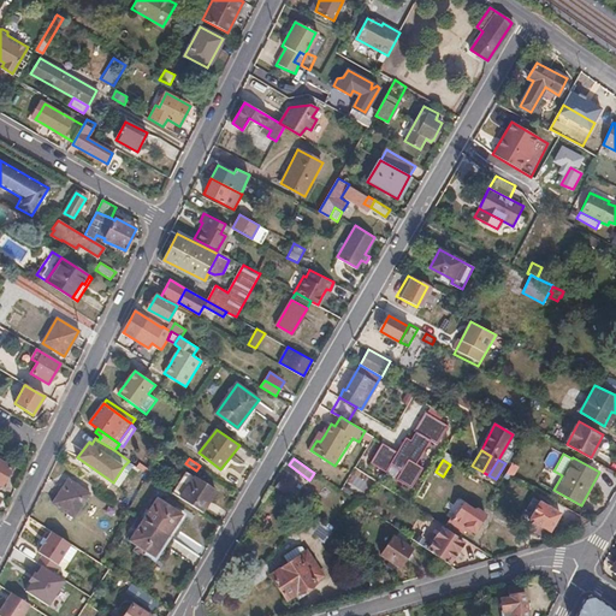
[(11,468),(0,461),(0,484),(1,485),(11,468)]
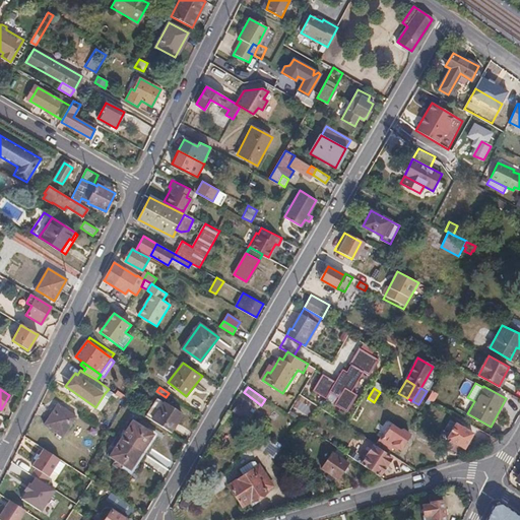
[(157,399),(146,416),(170,433),(182,414),(157,399)]
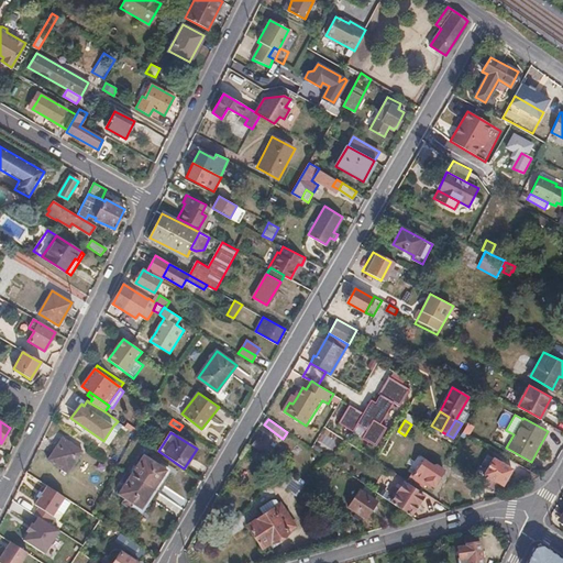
[(269,445),(273,440),(264,433),(261,439),(258,437),(252,444),(267,455),(273,448),(269,445)]
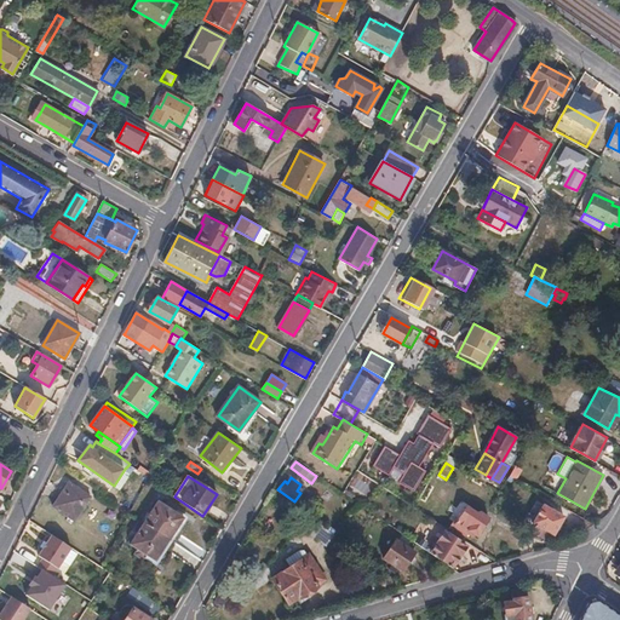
[(74,521),(91,497),(69,482),(53,506),(74,521)]
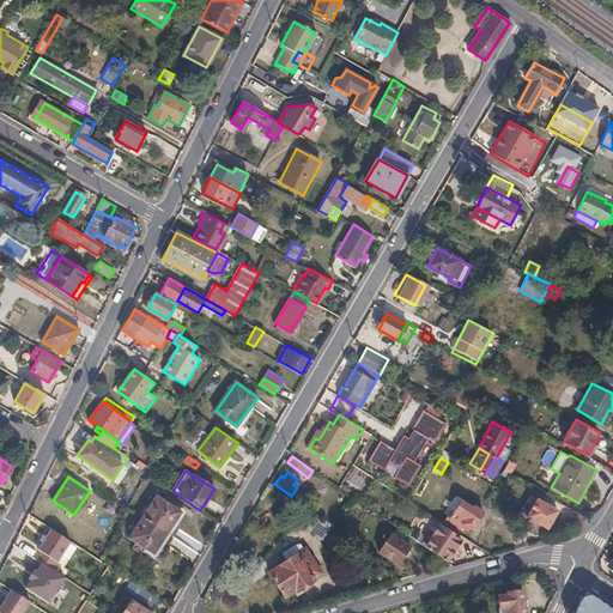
[(158,496),(144,517),(168,534),(182,511),(174,507),(175,503),(176,502),(168,496),(164,501),(158,496)]
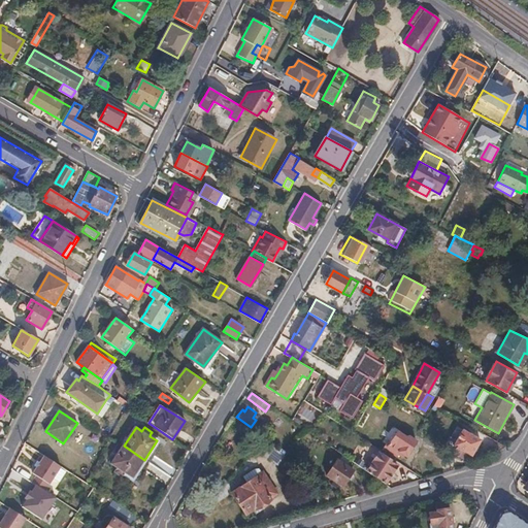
[(481,439),(462,429),(454,446),(471,456),(481,439)]
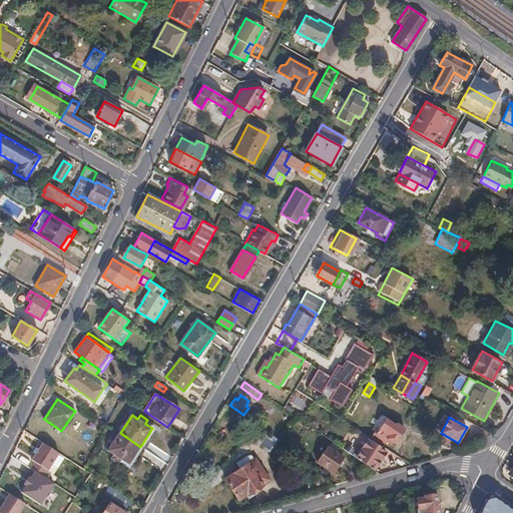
[(377,432),(395,444),(405,429),(398,424),(395,425),(386,419),(377,432)]
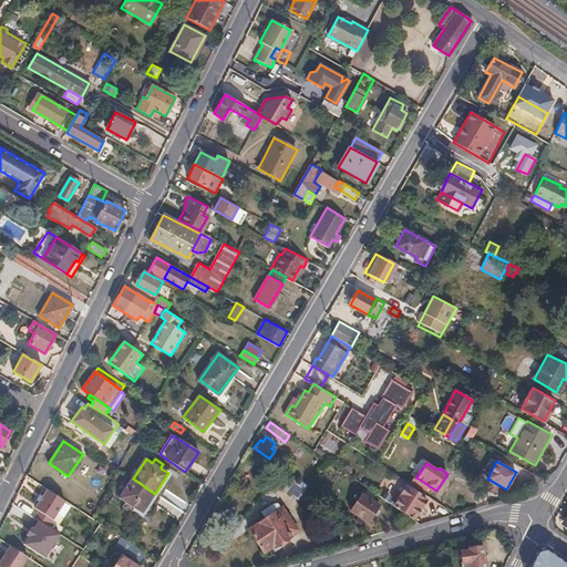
[(168,473),(155,494),(157,495),(173,473),(162,465),(161,468),(168,473)]
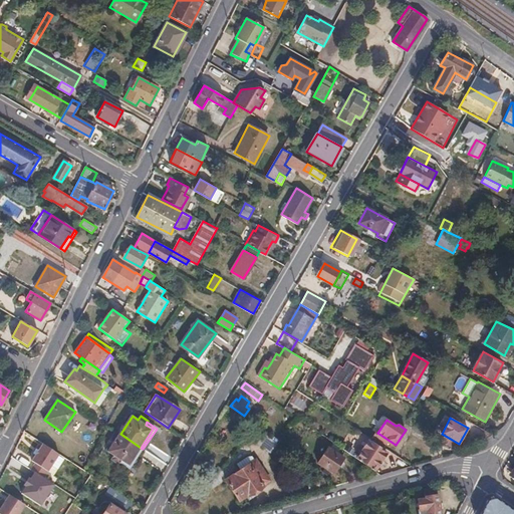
[(272,439),(255,427),(249,435),(256,441),(259,438),(268,445),(272,439)]
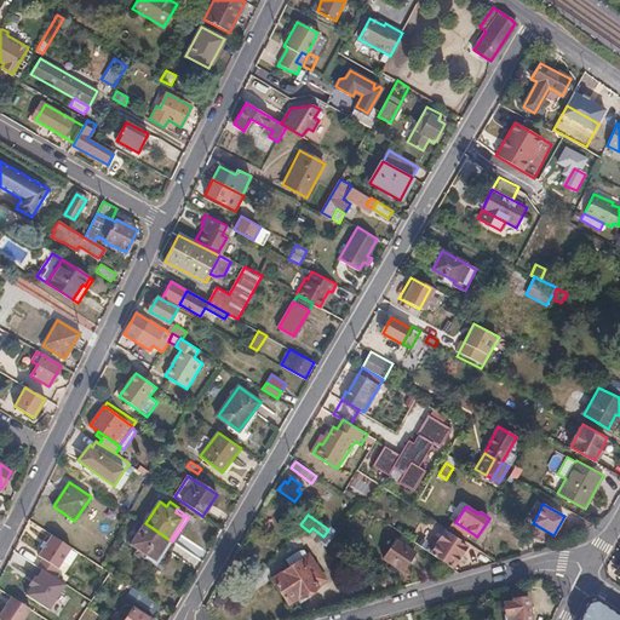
[(437,522),(430,517),(426,523),(432,527),(437,522)]
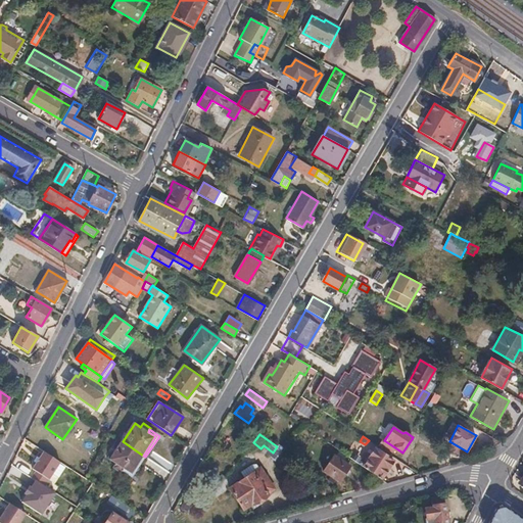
[(380,447),(397,459),(402,453),(384,440),(380,447)]
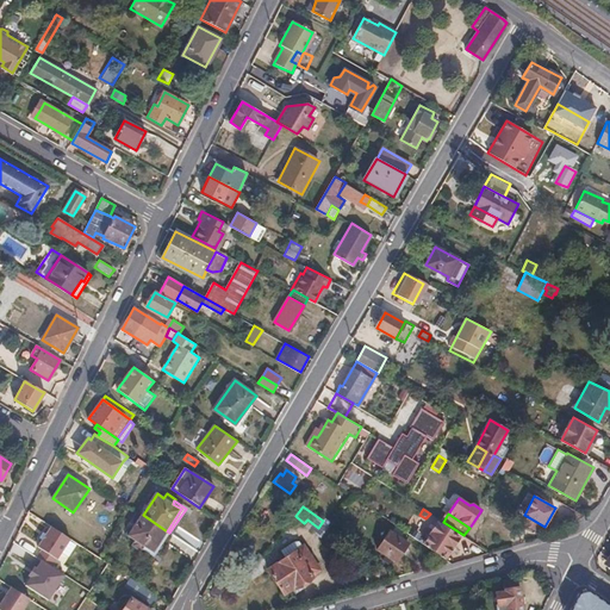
[(167,531),(143,515),(129,536),(135,540),(131,546),(141,552),(142,549),(144,546),(154,552),(167,531)]
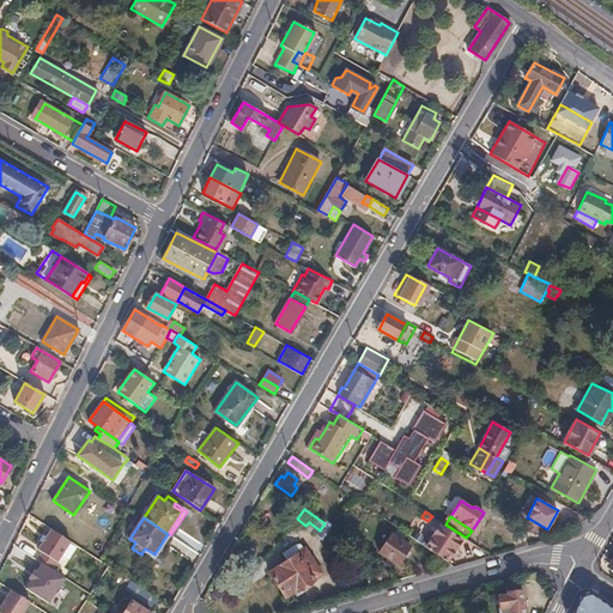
[(426,546),(447,560),(461,540),(439,526),(428,544),(426,546)]
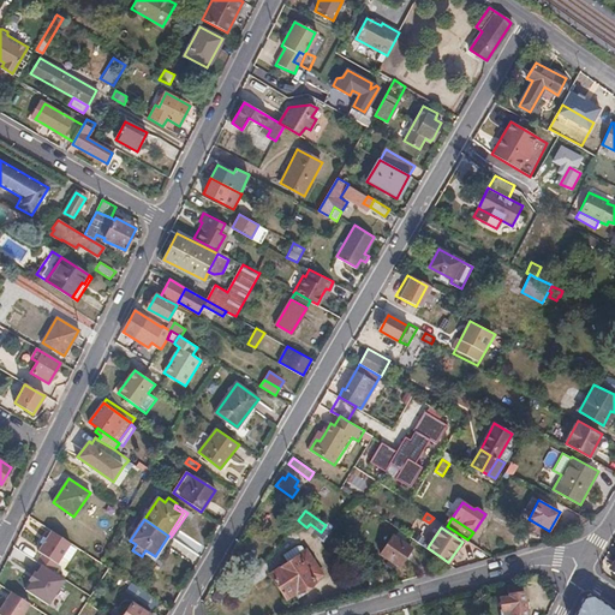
[(43,554),(39,562),(43,565),(53,572),(71,543),(52,531),(39,551),(43,554)]
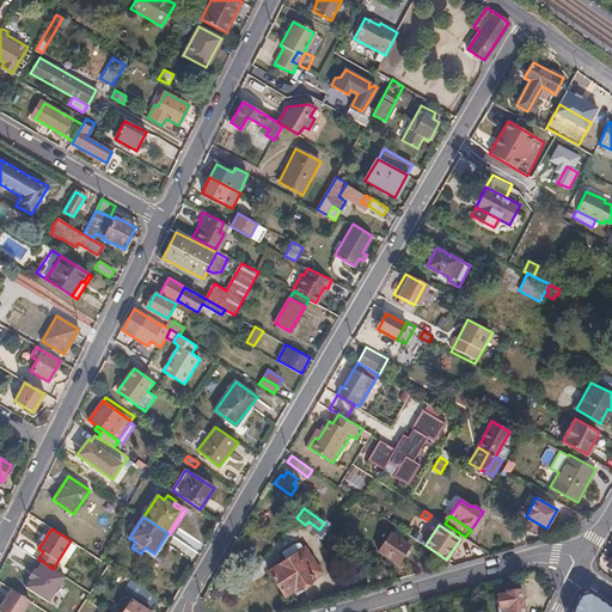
[(145,548),(142,551),(154,558),(170,534),(167,533),(154,554),(145,548)]
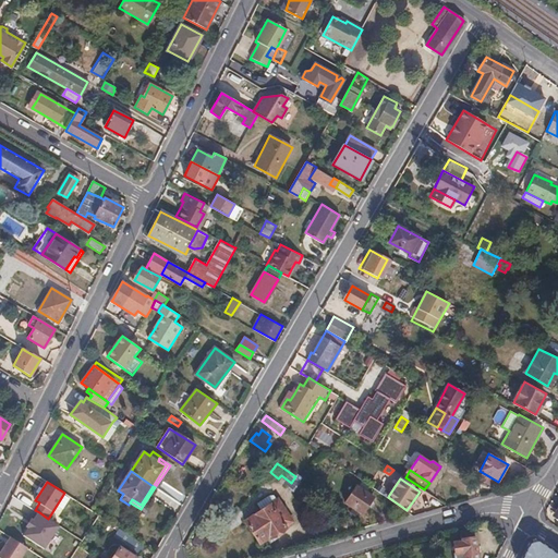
[(346,502),(362,513),(373,498),(356,486),(346,502)]
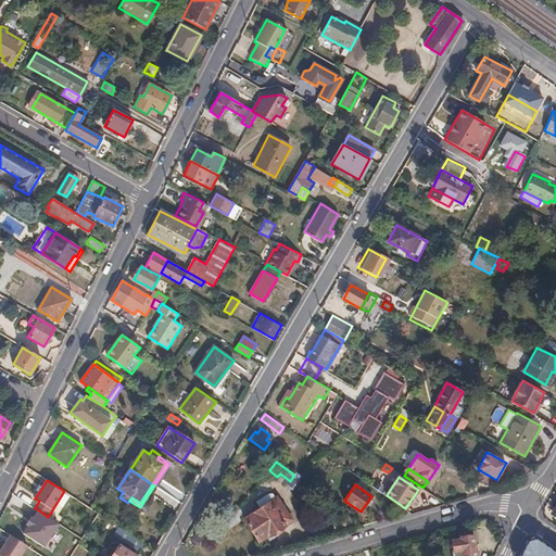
[(291,520),(277,497),(244,519),(258,542),(268,535),(269,538),(286,527),(285,525),(291,520)]
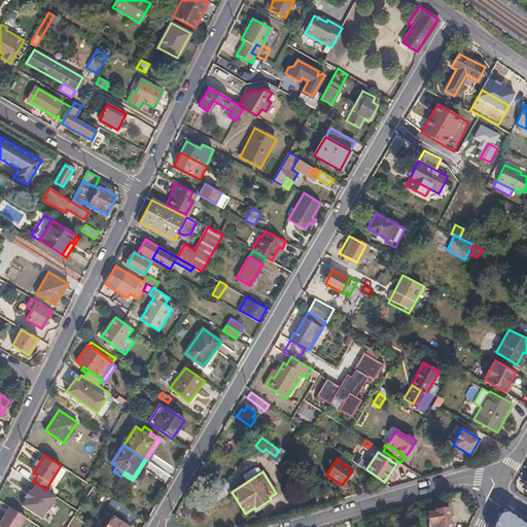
[(30,490),(29,492),(39,498),(50,505),(56,497),(45,490),(37,484),(32,492),(30,490)]
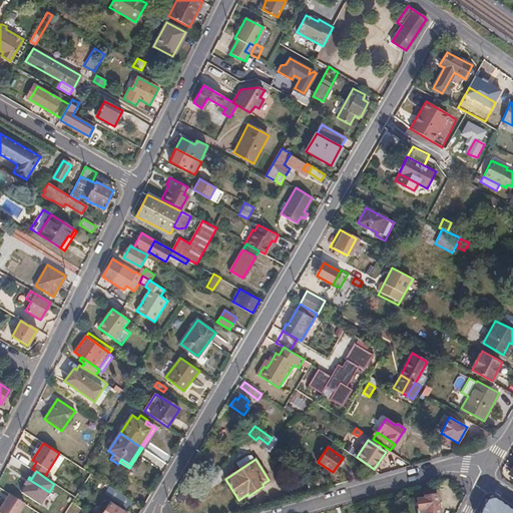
[(311,490),(326,486),(323,478),(308,482),(311,490)]
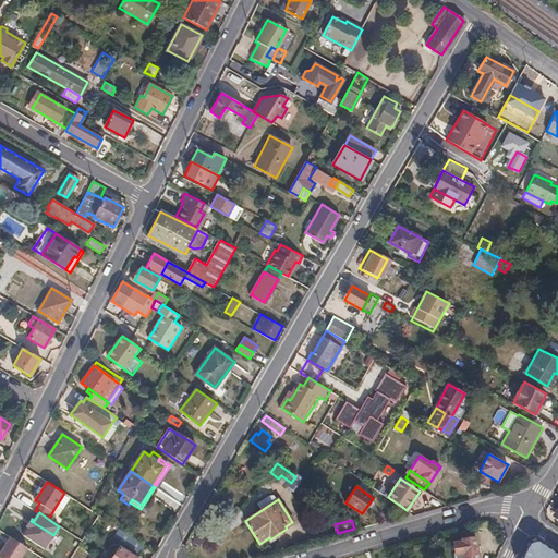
[(44,549),(53,535),(41,528),(31,521),(26,526),(28,528),(24,535),(44,549)]
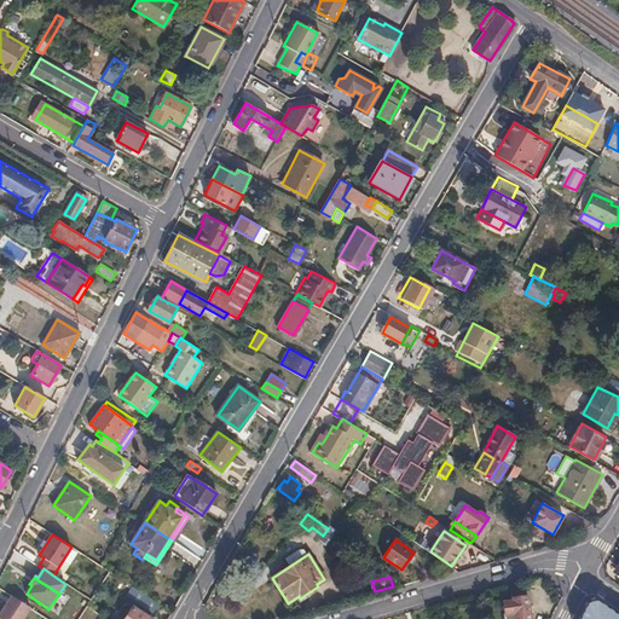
[(133,586),(127,595),(156,614),(162,605),(133,586)]
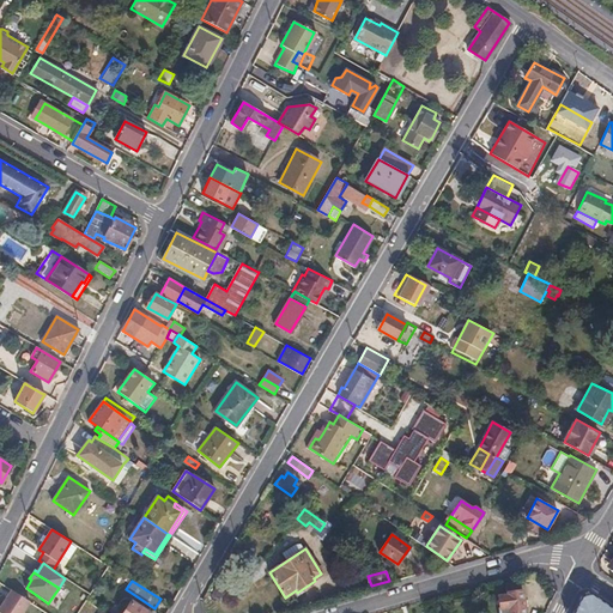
[(525,612),(520,581),(504,583),(507,595),(498,596),(501,608),(498,608),(498,612),(525,612)]
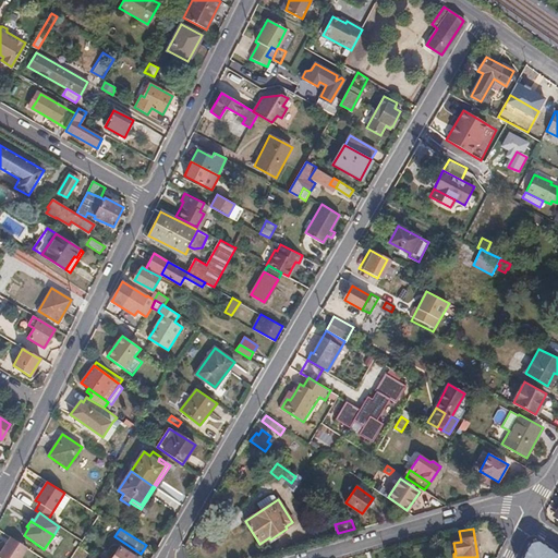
[(11,536),(0,553),(0,557),(1,557),(21,557),(27,548),(11,536)]
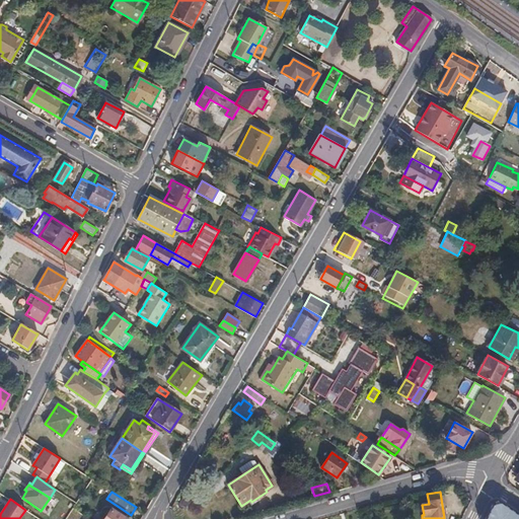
[(493,506),(486,518),(518,518),(518,517),(500,504),(493,506)]
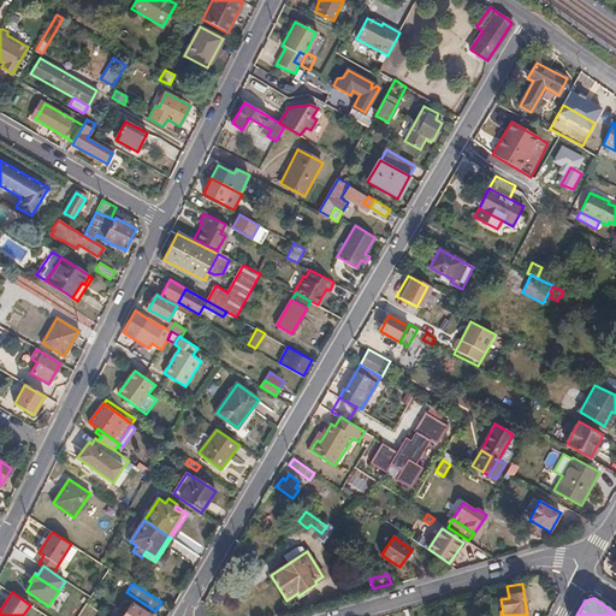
[(149,615),(131,603),(122,615),(149,615)]
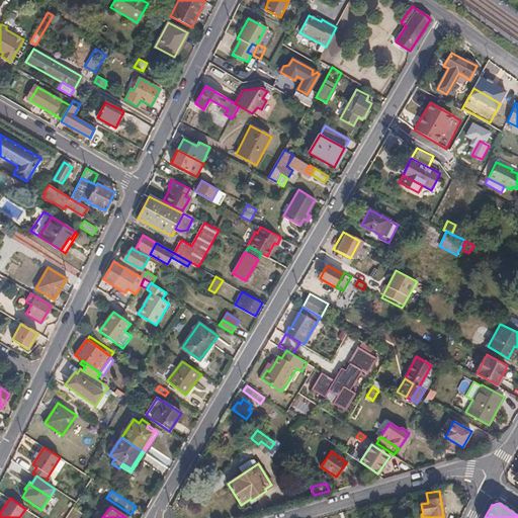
[(366,517),(365,507),(357,508),(359,517),(366,517)]
